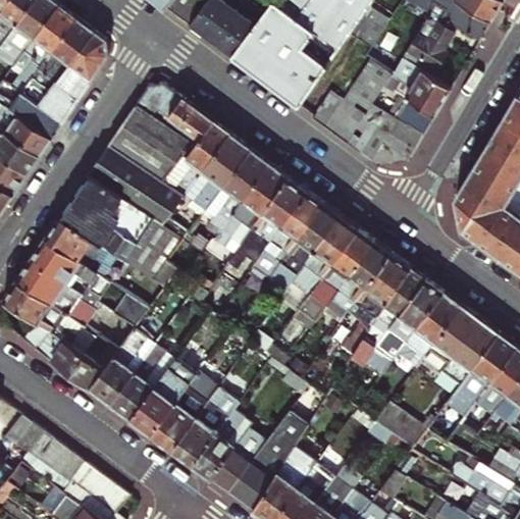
[(26,34),(33,40),(58,5),(50,0),(33,0),(4,39),(0,44),(0,53),(7,58),(26,34)]
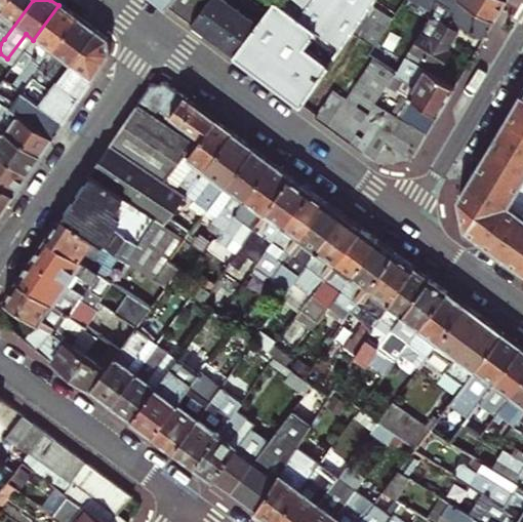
[(0,36),(4,39),(33,0),(7,0),(0,10),(0,36)]
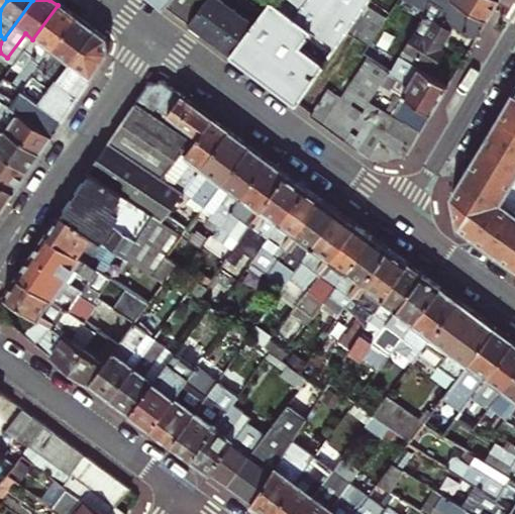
[(150,0),(163,9),(169,0),(150,0)]
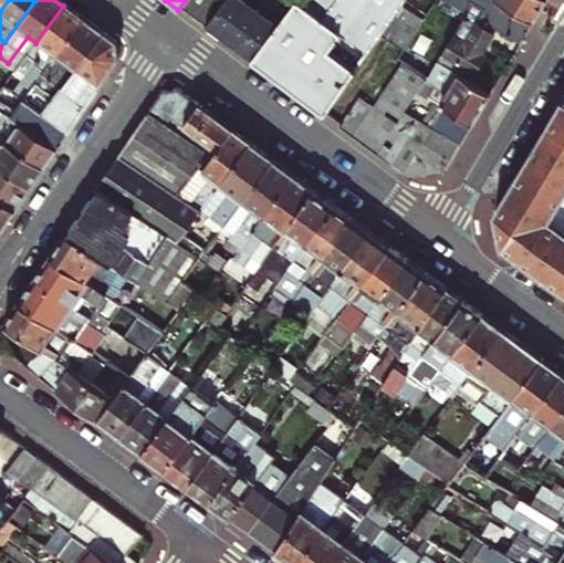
[(185,0),(178,10),(250,63),(278,27),(241,0),(185,0)]
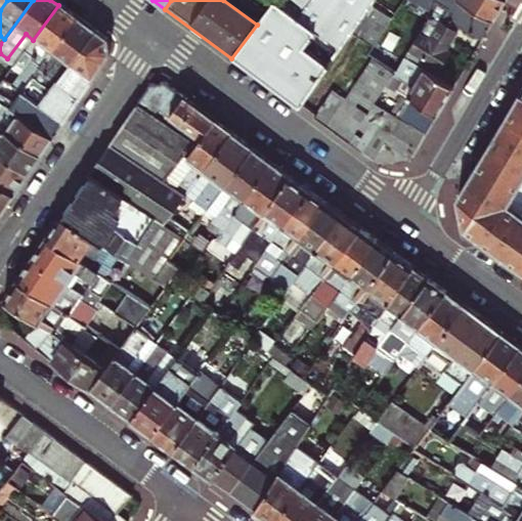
[(275,0),(257,25),(231,58),(253,75),(278,40),(311,0),(275,0)]
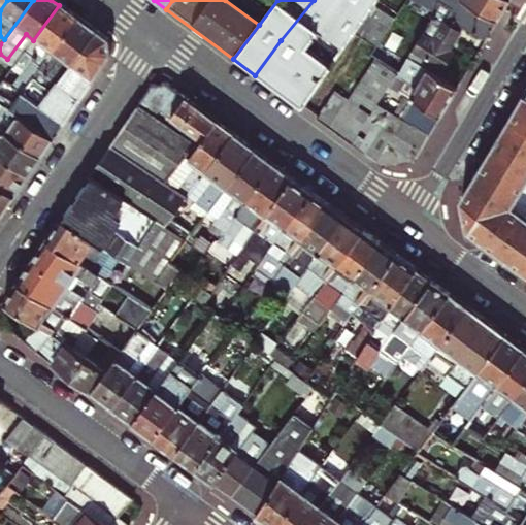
[(299,108),(374,0),(314,0),(281,40),(255,75),(299,108)]
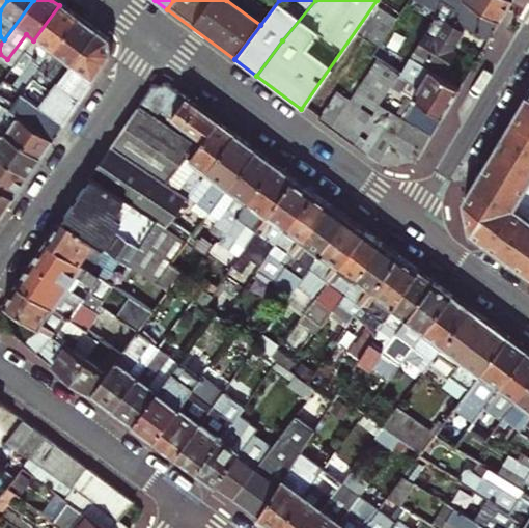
[(376,47),(393,21),(374,8),(380,0),(377,0),(301,109),(303,110),(356,35),(376,47)]
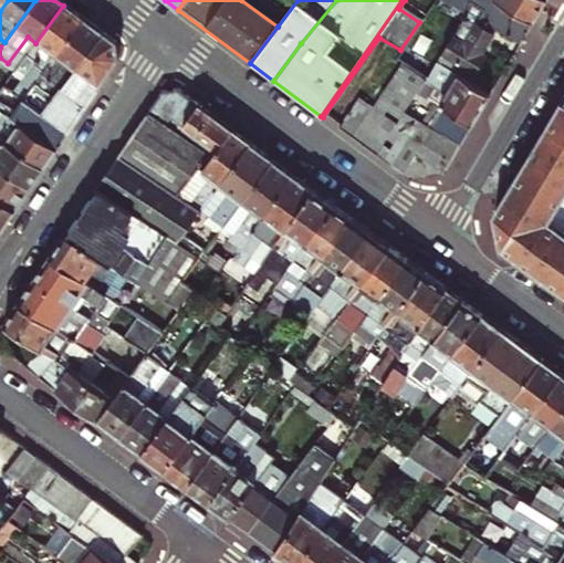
[(520,43),(533,21),(495,0),(442,0),(456,8),(460,0),(466,0),(482,9),(477,18),(495,29),(520,43)]
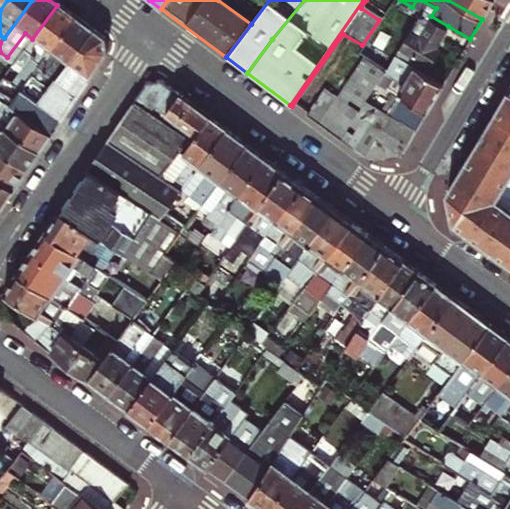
[(493,0),(448,0),(482,19),(493,0)]
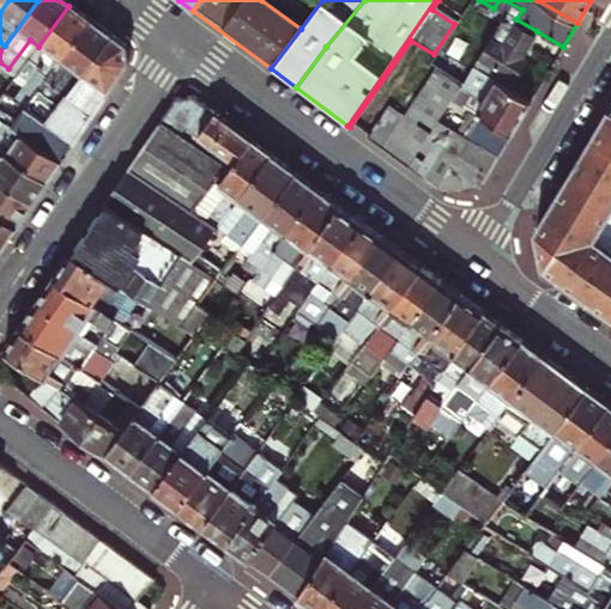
[(23,108),(35,91),(89,22),(68,6),(38,47),(16,77),(24,84),(12,101),(23,108)]
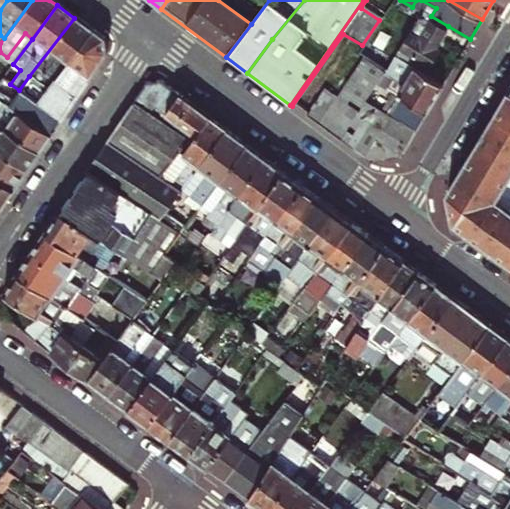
[(395,57),(423,74),(438,51),(434,49),(448,26),(431,16),(423,11),(395,57)]
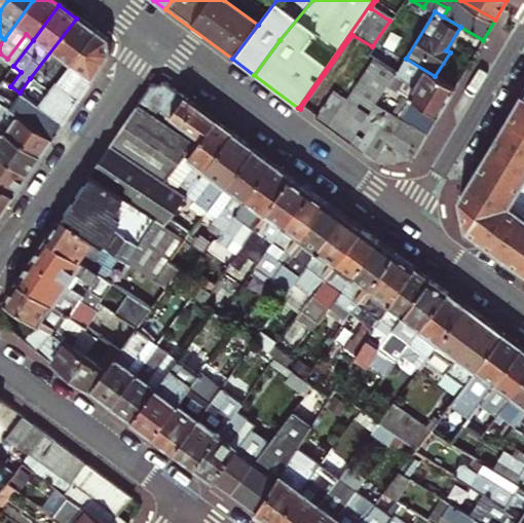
[(30,78),(49,91),(94,31),(76,19),(30,78)]
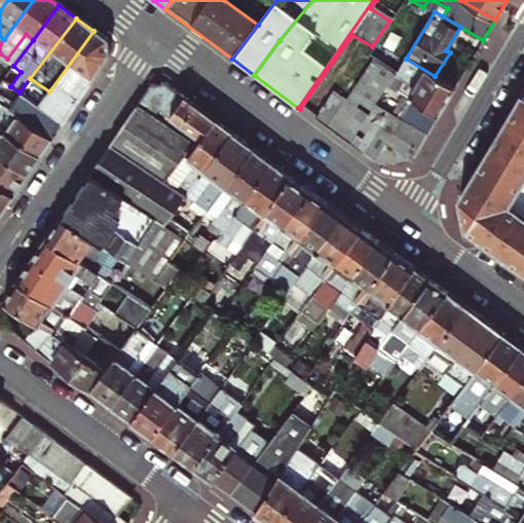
[(8,110),(50,139),(108,54),(105,40),(94,31),(49,91),(30,78),(20,92),(8,110)]
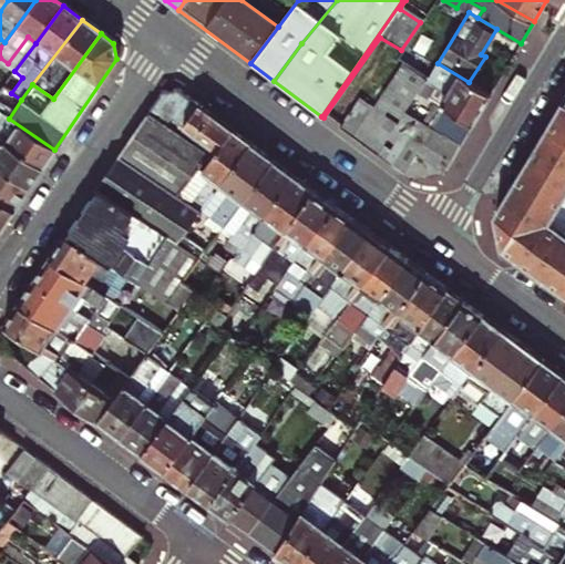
[(7,65),(14,71),(36,43),(28,37),(8,63),(7,65)]
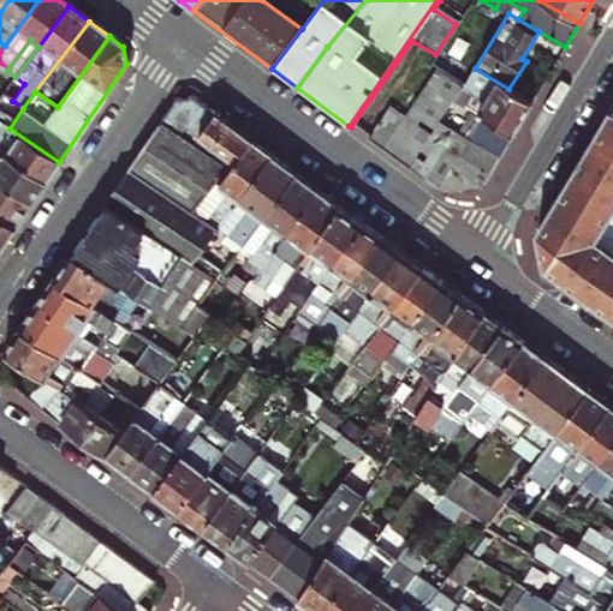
[(450,79),(460,88),(472,69),(462,60),(450,79)]
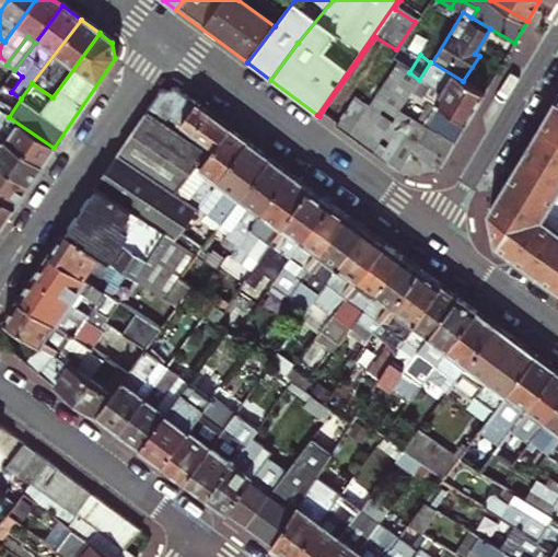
[(463,81),(432,62),(414,91),(466,123),(484,93),(463,81)]
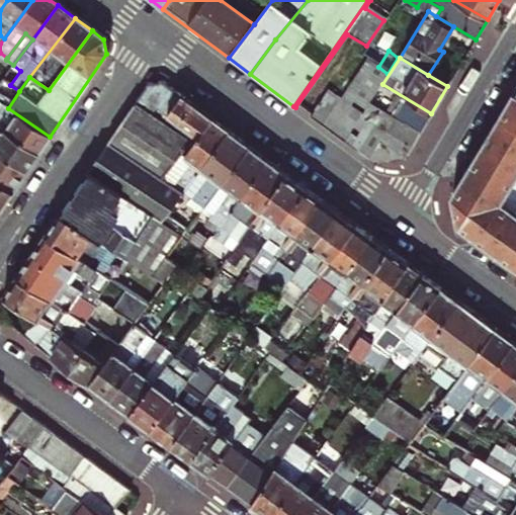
[(367,59),(359,72),(379,86),(388,74),(378,67),(367,59)]
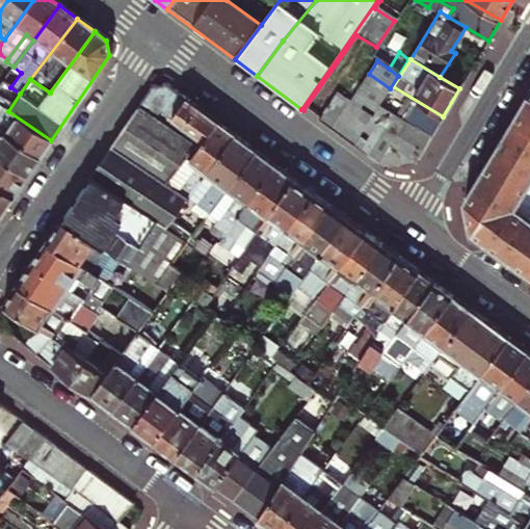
[(369,74),(362,85),(382,100),(390,88),(369,74)]
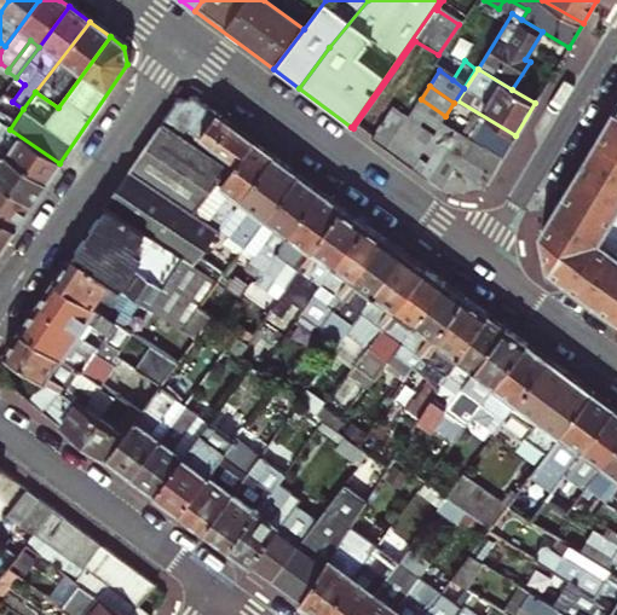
[(197,135),(199,137),(213,116),(191,99),(174,102),(159,123),(199,151),(202,145),(195,140),(197,135)]
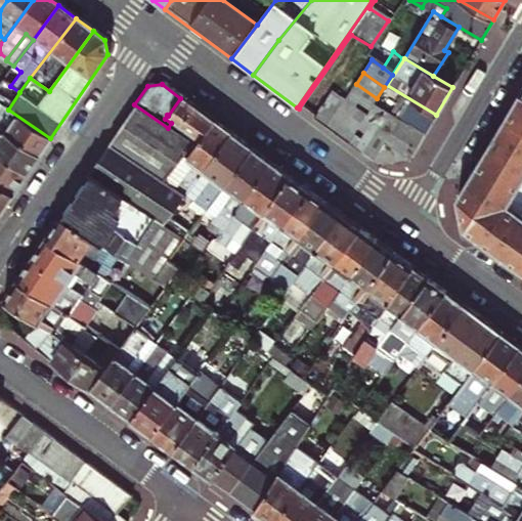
[(347,96),(357,103),(368,112),(377,98),(356,84),(347,96)]
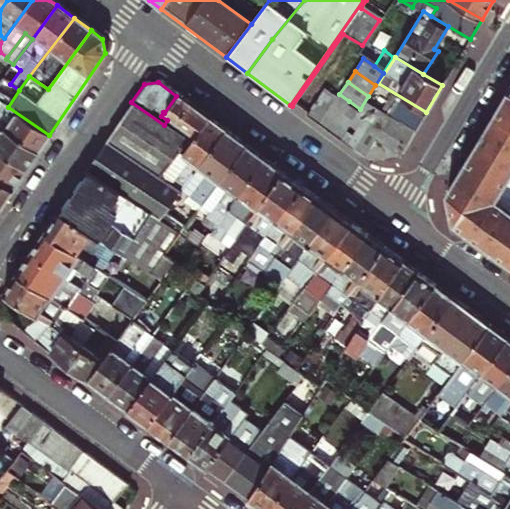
[(323,89),(306,117),(317,125),(335,98),(323,89)]
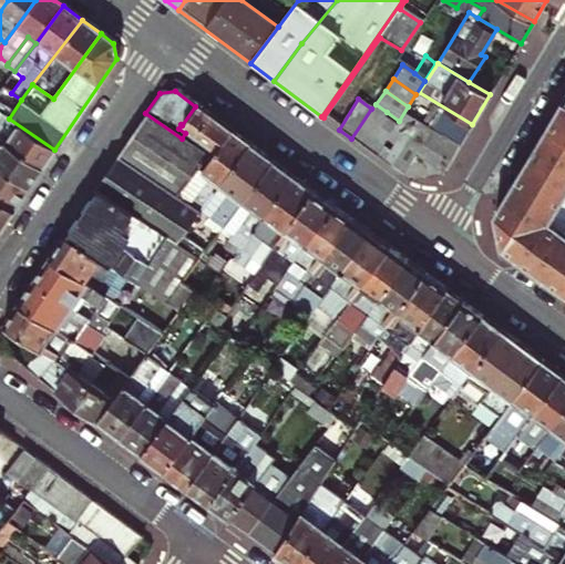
[(564,235),(562,234),(546,223),(564,191),(564,104),(562,103),(494,216),(501,249),(564,297),(564,235)]
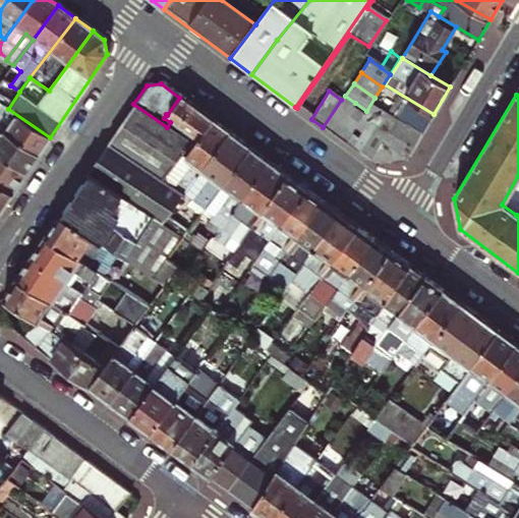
[(182,149),(186,152),(211,120),(179,98),(167,115),(166,114),(164,118),(170,122),(167,127),(187,141),(182,149)]
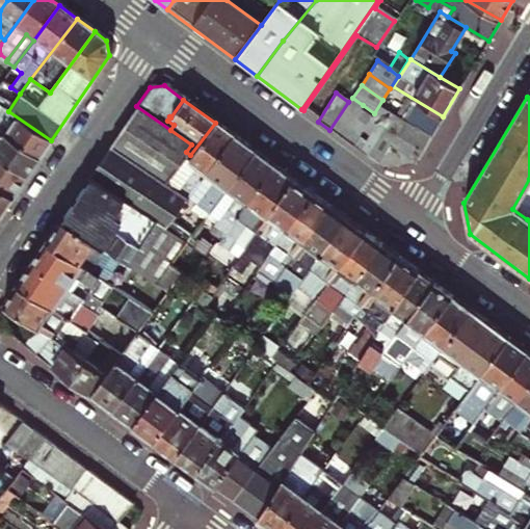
[(348,102),(329,130),(341,138),(359,110),(348,102)]
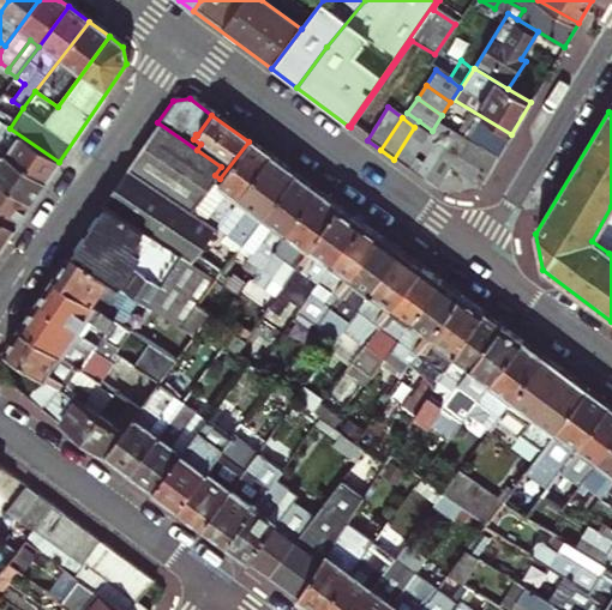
[(215,175),(221,167),(197,150),(157,122),(126,170),(190,212),(215,175)]
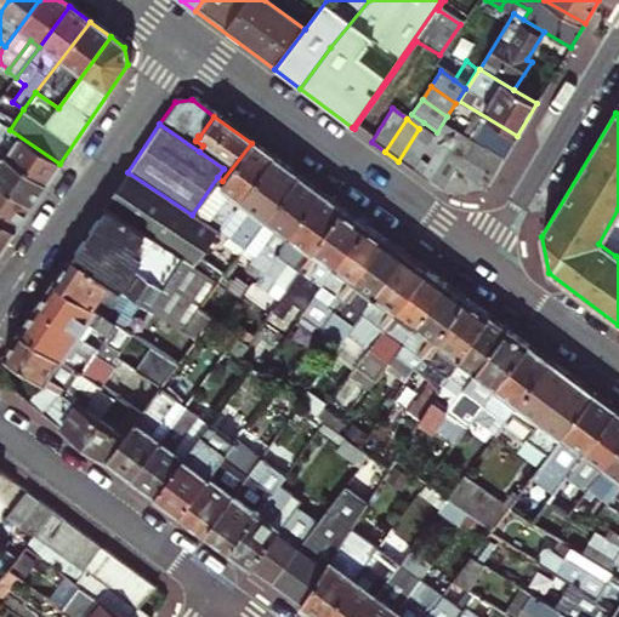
[(0,152),(46,183),(60,164),(10,130),(3,125),(0,129),(0,152)]
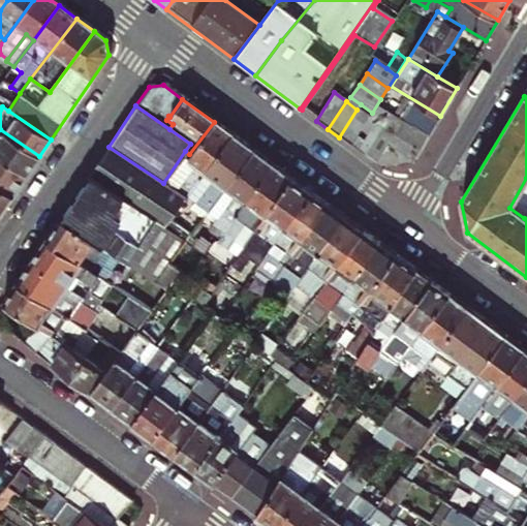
[(377,106),(351,147),(363,155),(381,125),(389,114),(377,106)]
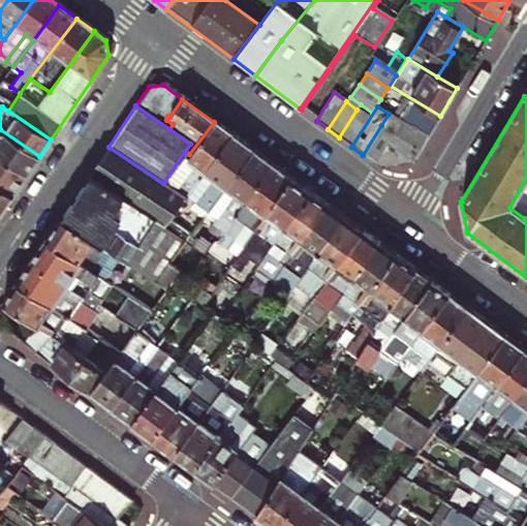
[(349,146),(367,118),(357,110),(339,137),(349,146)]
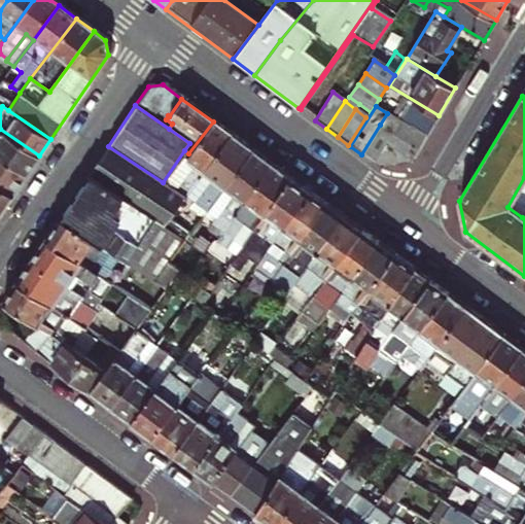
[(426,136),(387,113),(380,125),(393,132),(419,147),(426,136)]
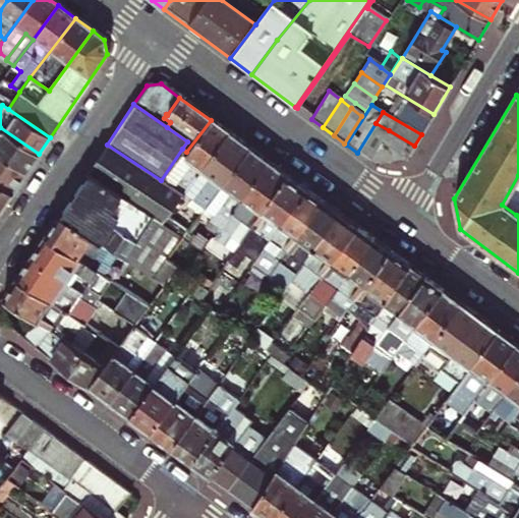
[(182,194),(199,170),(228,132),(211,120),(186,152),(182,149),(161,180),(182,194)]
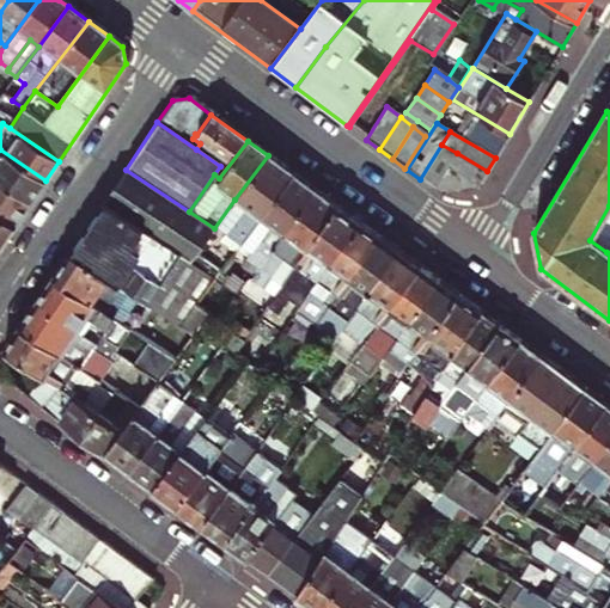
[(434,191),(447,169),(457,153),(441,145),(420,179),(434,191)]
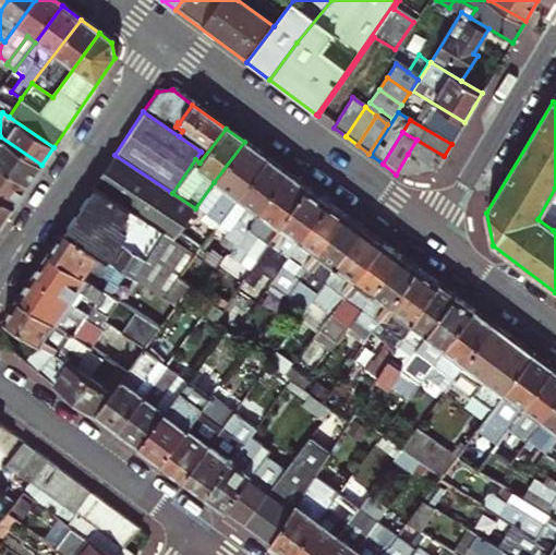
[(0,166),(27,185),(41,165),(0,136),(0,166)]
